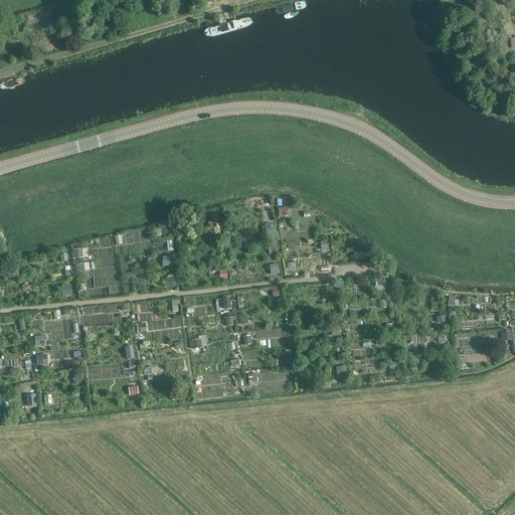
[(510,36),(501,37),(503,57),(514,56),(514,46),(511,47),(510,36)]
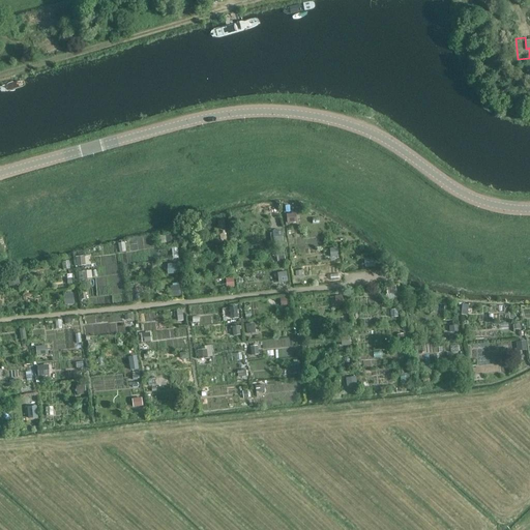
[(288,223),(298,223),(297,212),(288,212),(288,223)]
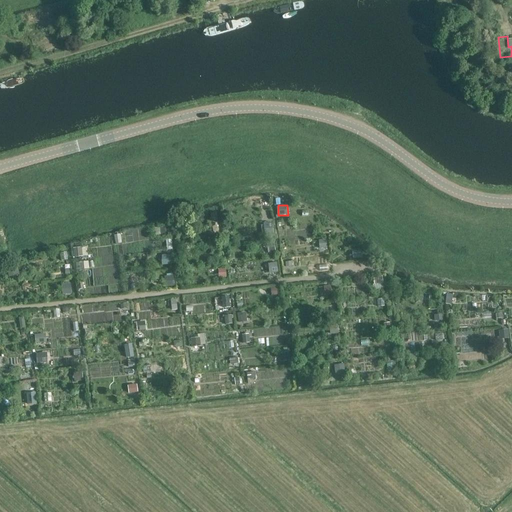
[(262,223),(263,234),(273,234),(273,222),(262,223)]
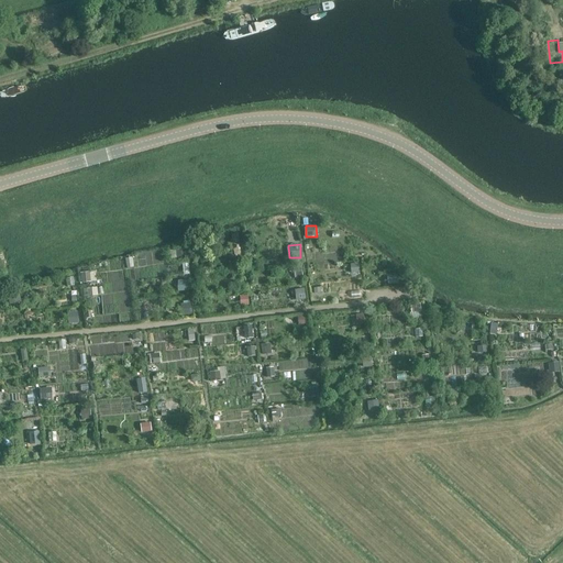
[(83,282),(97,280),(96,271),(83,272),(83,282)]
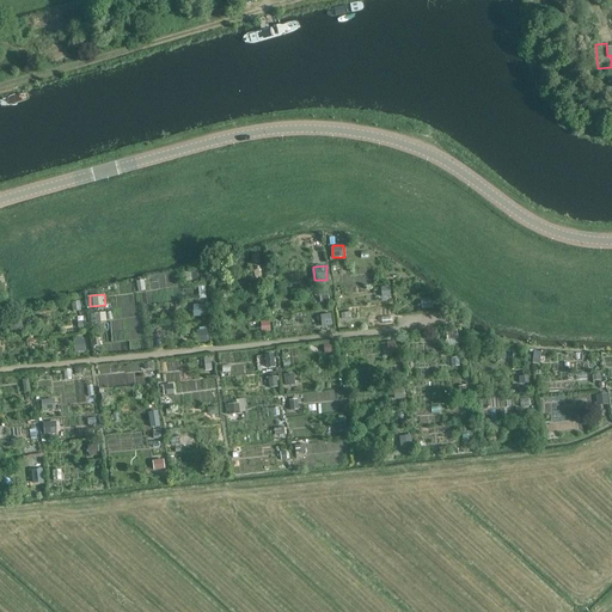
[(195,316),(206,316),(206,304),(194,304),(195,316)]
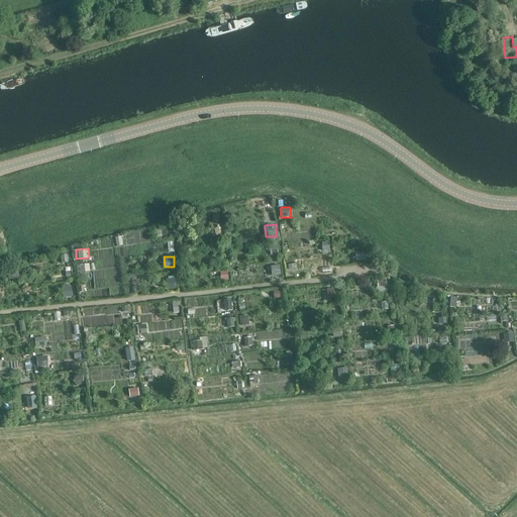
[(272,265),(273,275),(282,274),(280,264),(272,265)]
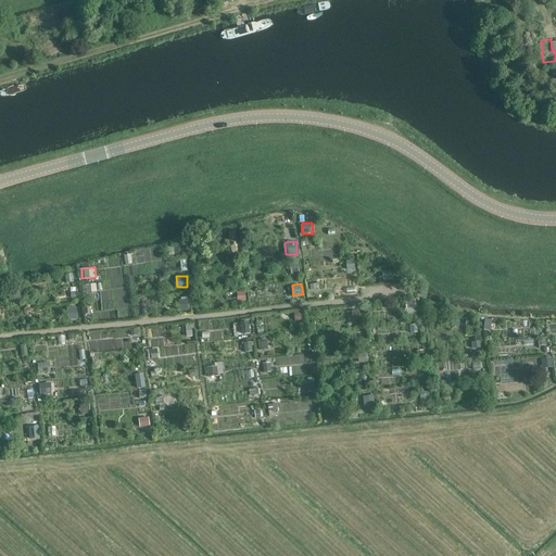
[(238,300),(247,300),(247,290),(238,291),(238,300)]
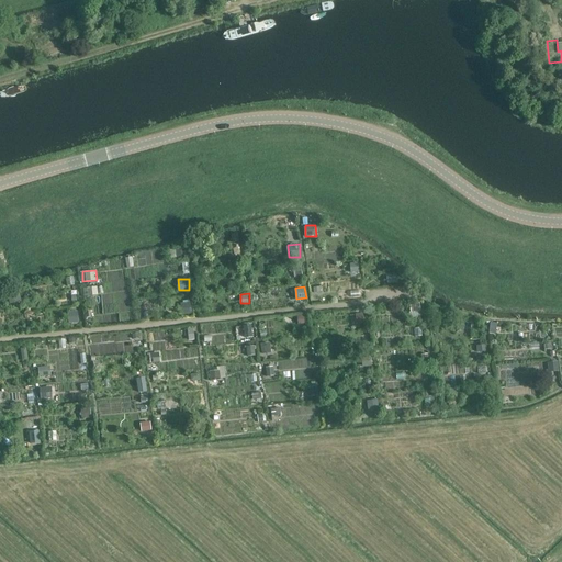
[(181,313),(192,313),(192,301),(181,301),(181,313)]
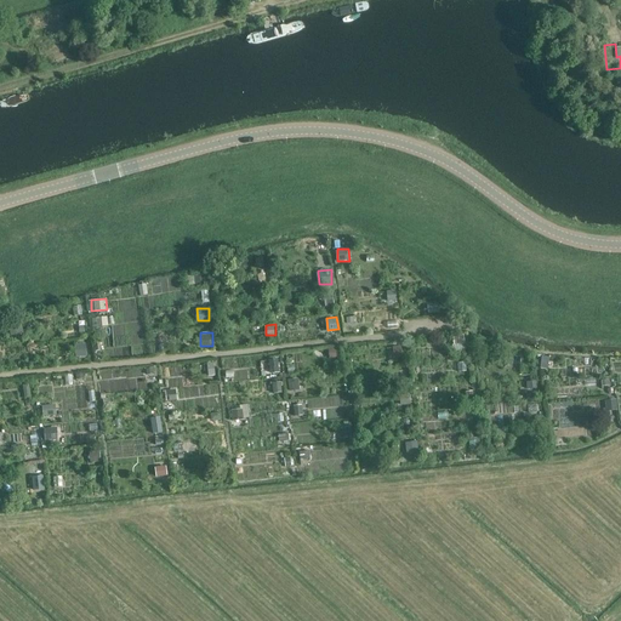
[(75,343),(77,355),(87,354),(86,342),(75,343)]
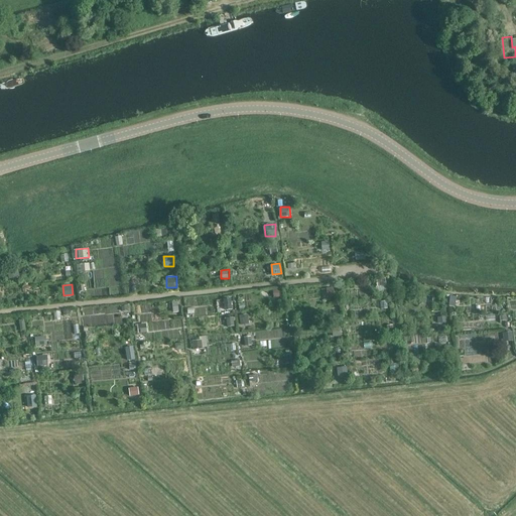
[(232,296),(224,298),(225,309),(234,308),(232,296)]
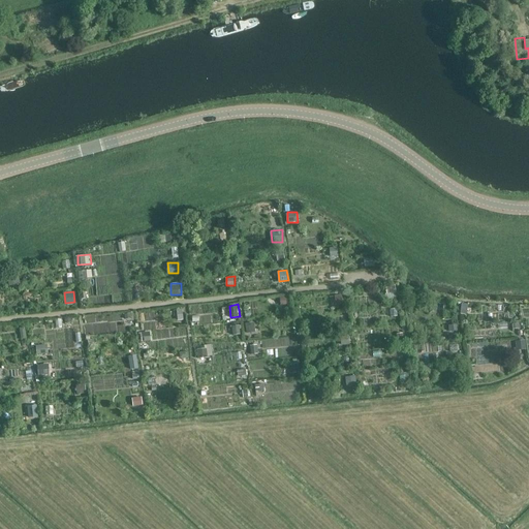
[(242,321),(242,332),(256,332),(255,321),(242,321)]
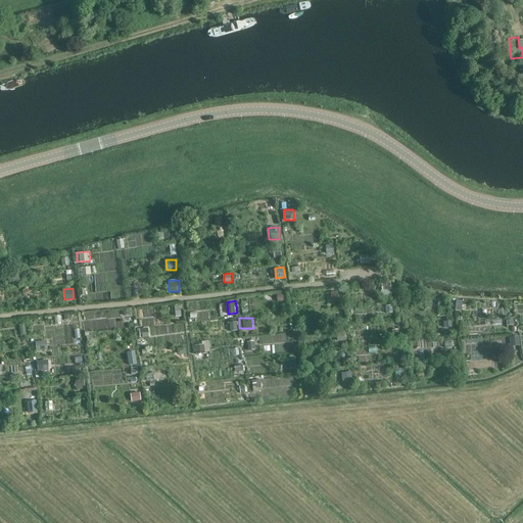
[(511,336),(511,344),(521,344),(520,335),(511,336)]
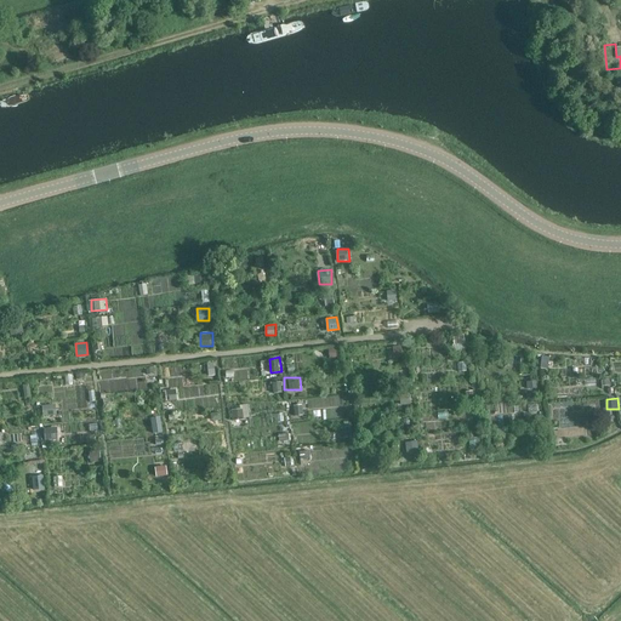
[(44,416),(55,415),(55,404),(43,405),(44,416)]
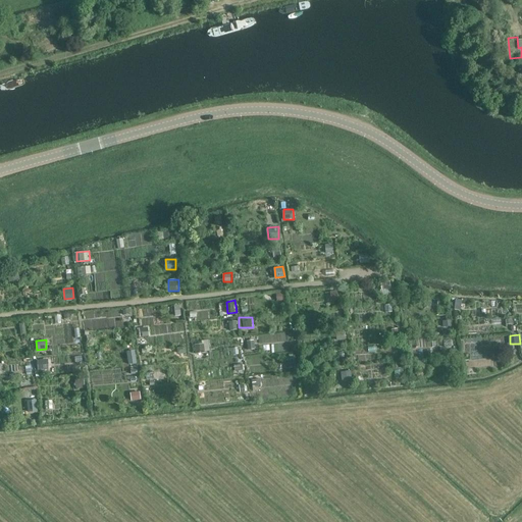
[(203,340),(203,343),(195,344),(196,351),(210,351),(210,340),(203,340)]
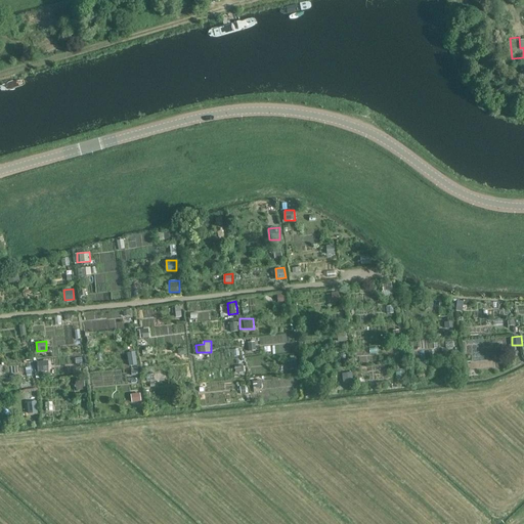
[(130,365),(138,364),(136,351),(128,352),(130,365)]
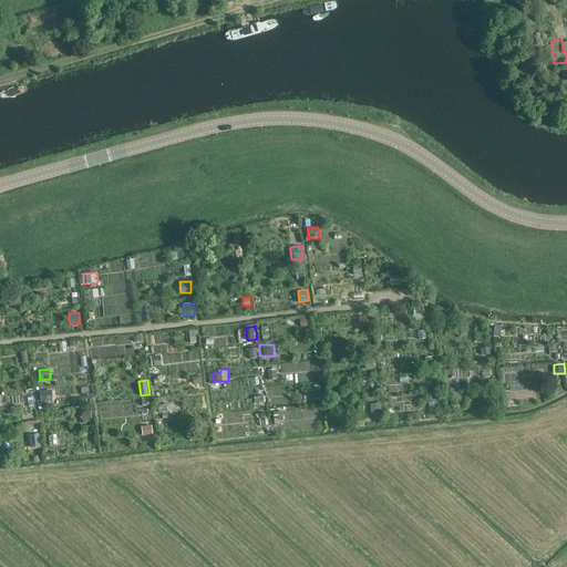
[(41,401),(53,400),(53,390),(41,390),(41,401)]
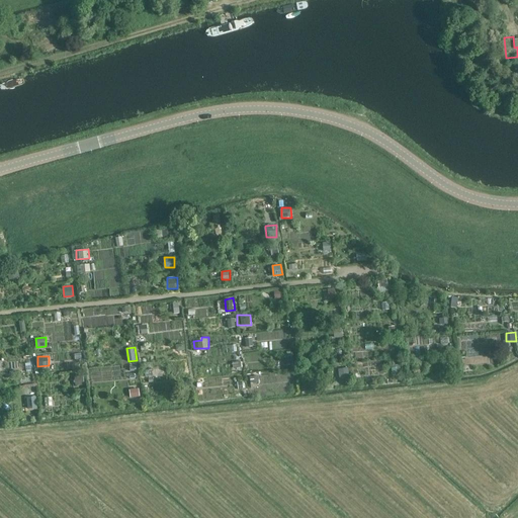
[(28,408),(37,407),(36,397),(27,398),(28,408)]
